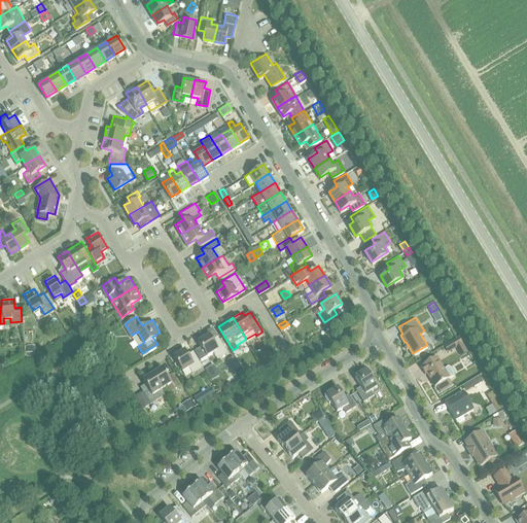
[(99,323),(94,326),(99,335),(104,332),(99,323)]
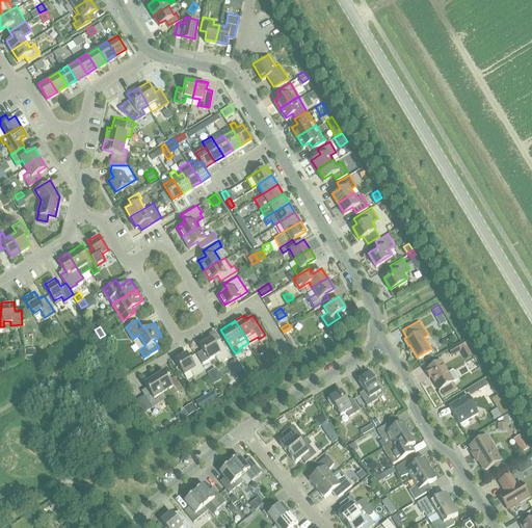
[(106,335),(101,338),(105,344),(110,341),(106,335)]
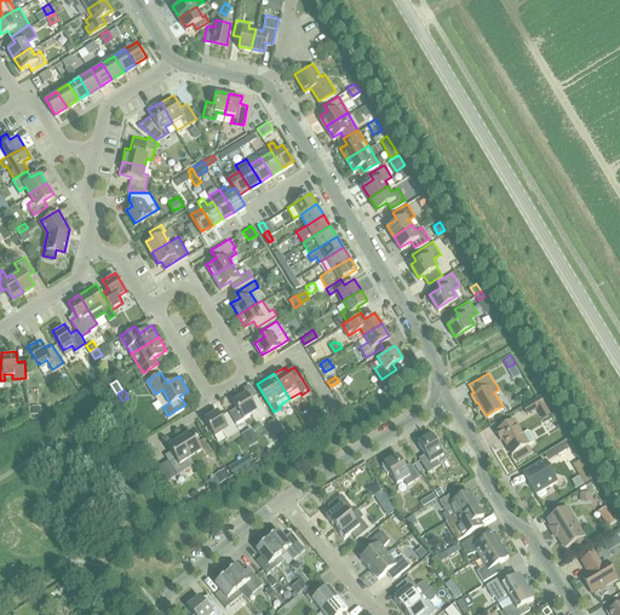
[(268,412),(256,392),(250,396),(246,390),(233,398),(236,404),(228,409),(235,420),(251,412),(256,420),(268,412)]
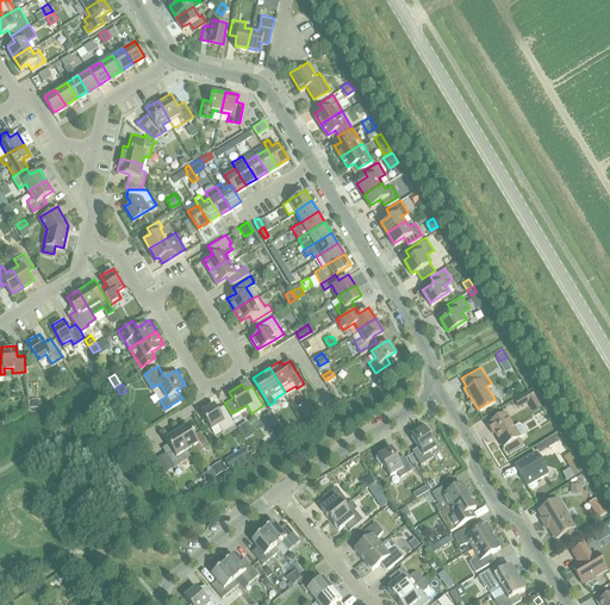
[(530,387),(514,397),(518,404),(527,399),(534,409),(541,404),(530,387)]
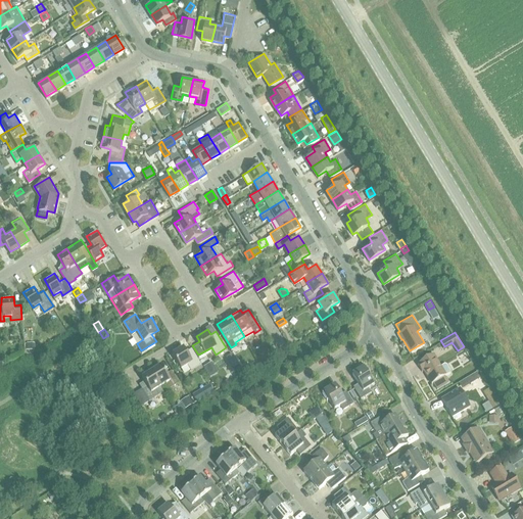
[(191,368),(201,362),(191,346),(186,349),(183,344),(172,351),(181,366),(187,362),(191,368)]
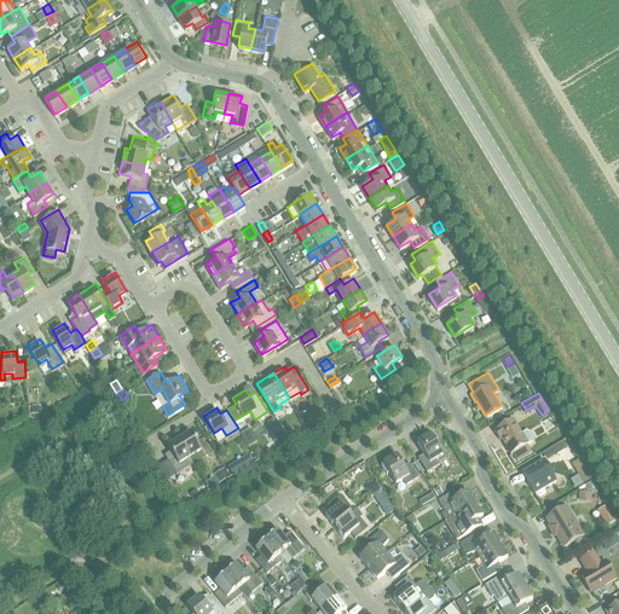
[(275,416),(267,420),(276,433),(282,429),(275,416)]
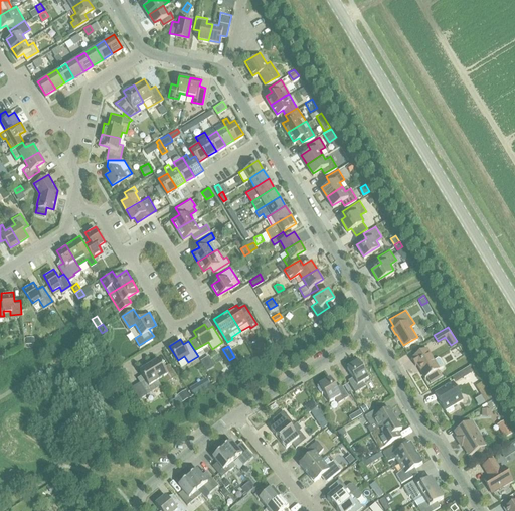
[(444,362),(440,355),(438,355),(434,358),(425,346),(412,354),(412,355),(410,356),(415,363),(416,362),(424,375),(443,364),(444,362)]
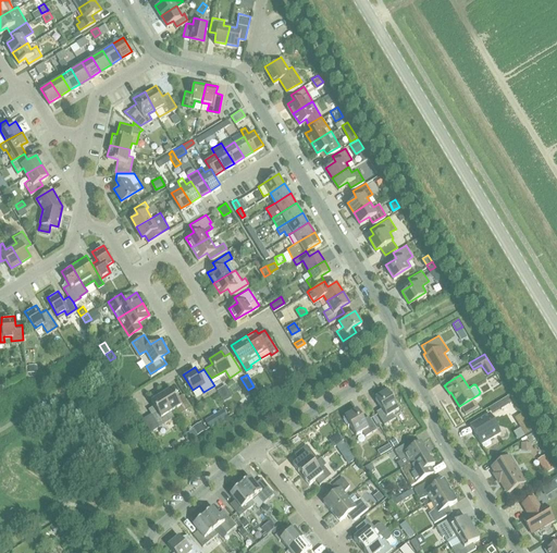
[(264,382),(257,386),(261,393),(263,391),(268,389),(264,382)]
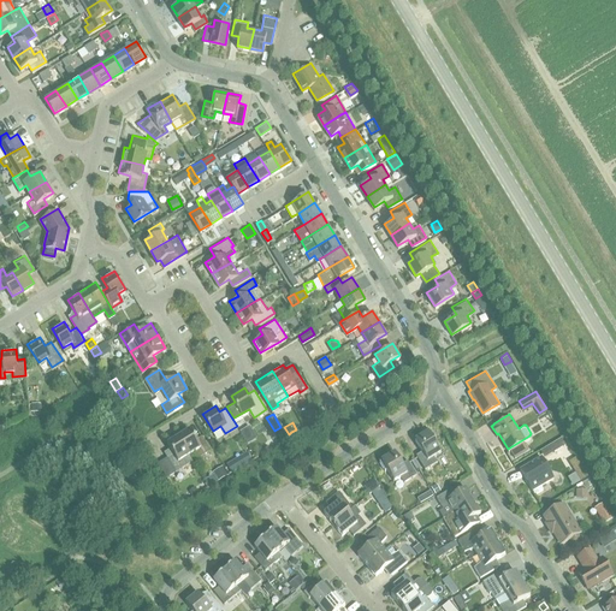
[(241,427),(246,438),(255,435),(250,423),(241,427)]
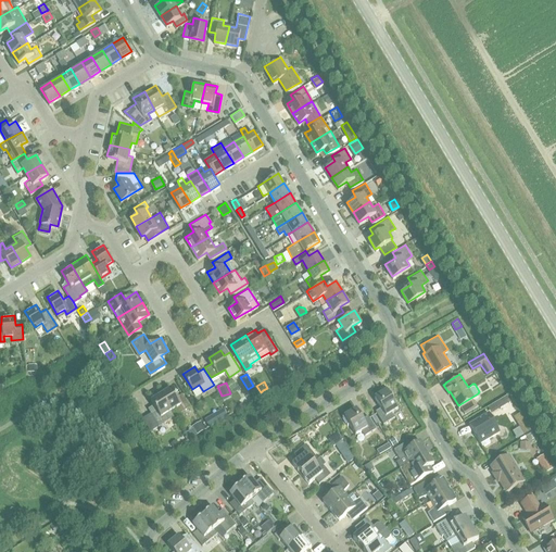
[(161,392),(171,408),(176,404),(179,411),(190,404),(181,391),(177,394),(171,386),(161,392)]
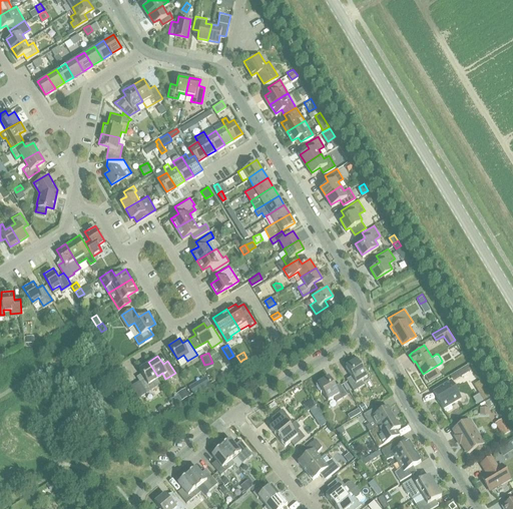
[(354,389),(364,383),(361,378),(367,375),(361,365),(363,364),(358,357),(346,364),(351,374),(346,377),(354,389)]
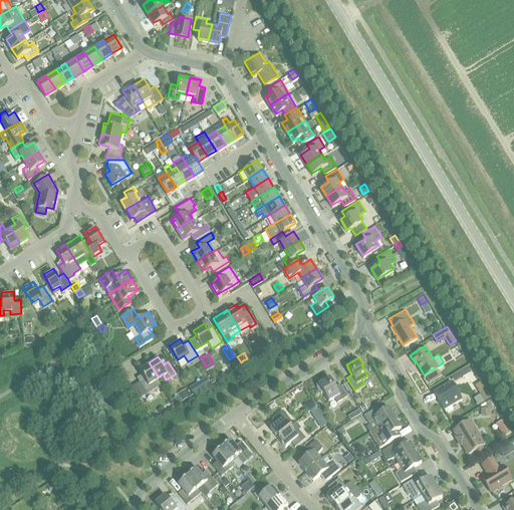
[(158,376),(149,362),(139,368),(144,376),(140,379),(147,392),(161,383),(158,376)]
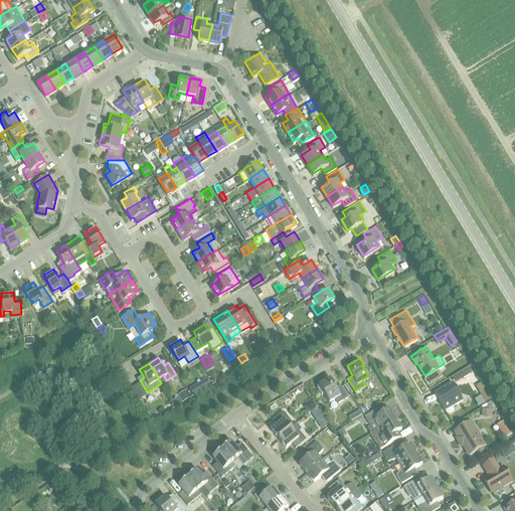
[(470,370),(467,365),(460,369),(463,374),(470,370)]
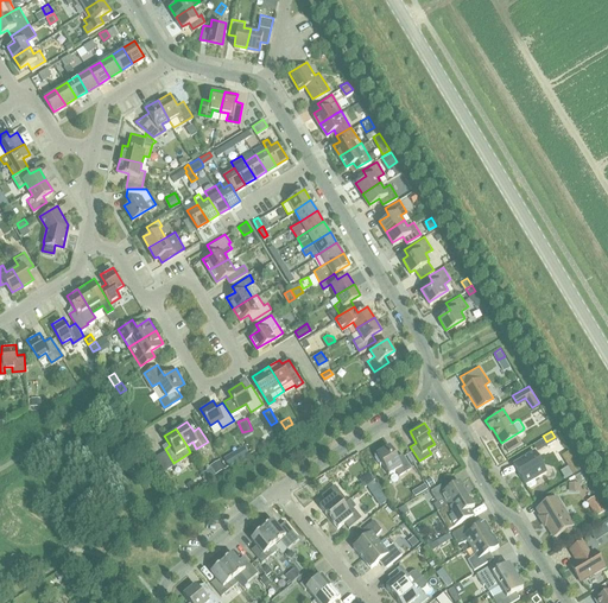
[(242,442),(233,449),(238,457),(248,451),(242,442)]
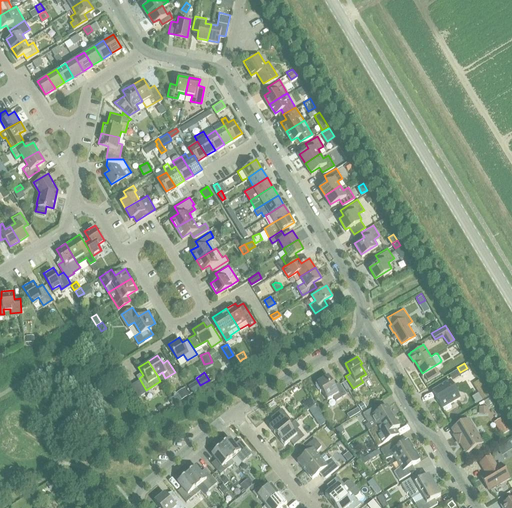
[(333,394),(335,398),(346,392),(338,380),(333,383),(328,374),(315,381),(320,389),(321,388),(327,397),(333,394)]
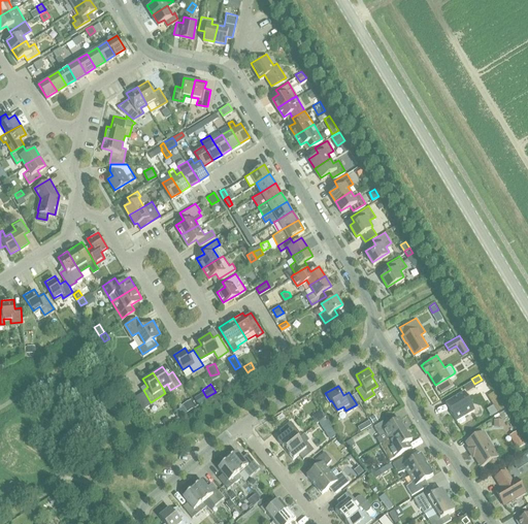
[(494,389),(488,392),(493,402),(498,410),(504,405),(499,396),(494,389)]
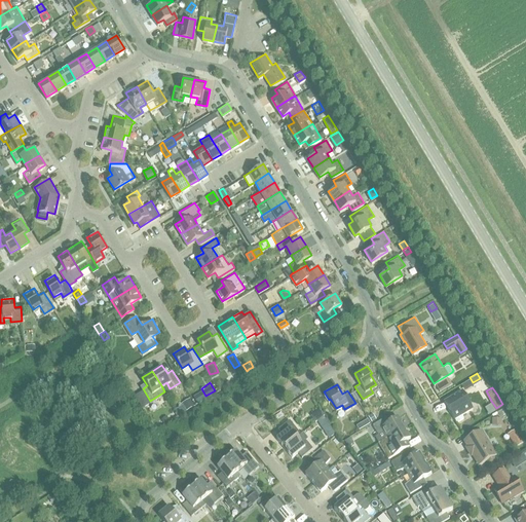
[(455,419),(462,415),(463,415),(461,412),(473,406),(462,388),(444,400),(455,419)]
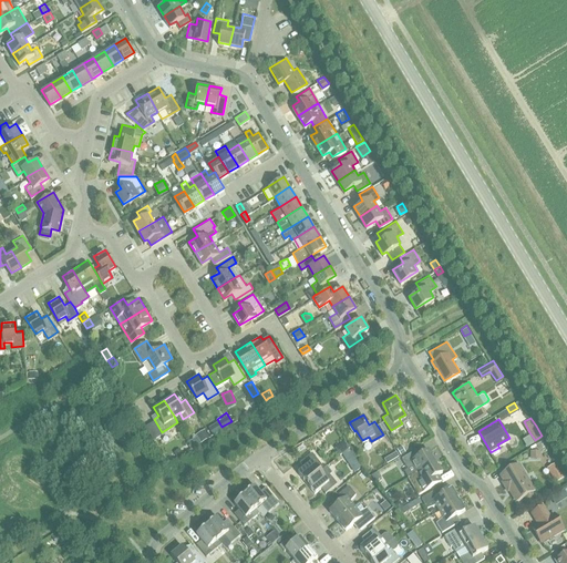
[(204,426),(195,431),(200,440),(207,436),(209,434),(204,426)]
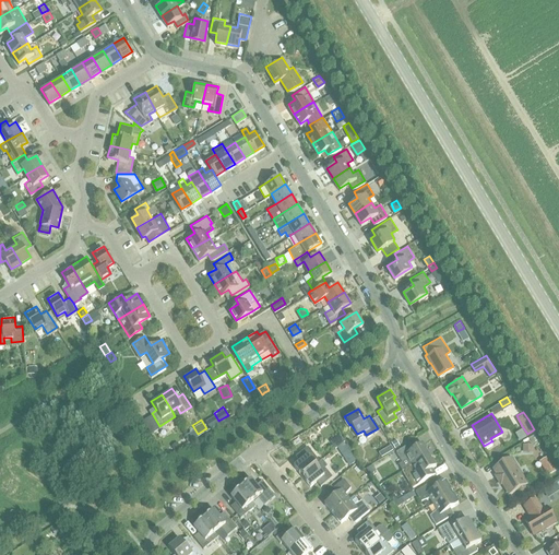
[(535,432),(531,435),(535,443),(537,443),(542,439),(536,432),(535,432)]
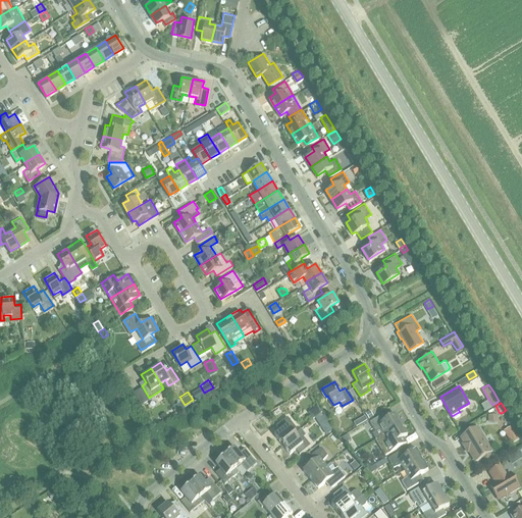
[(313,415),(321,409),(317,404),(309,409),(313,415)]
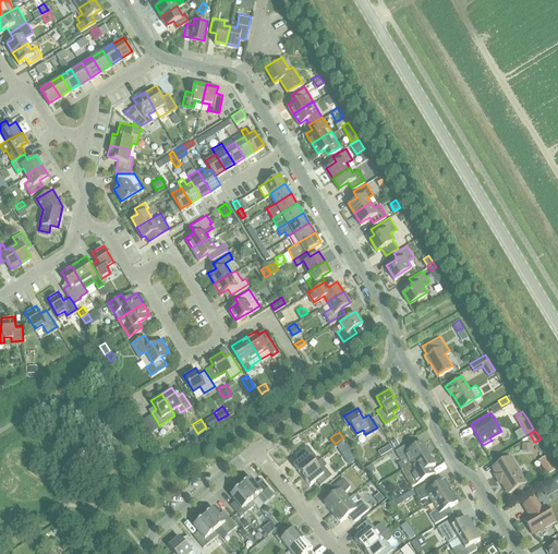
[(410,462),(428,452),(422,440),(411,446),(408,441),(395,448),(401,458),(405,456),(410,462)]
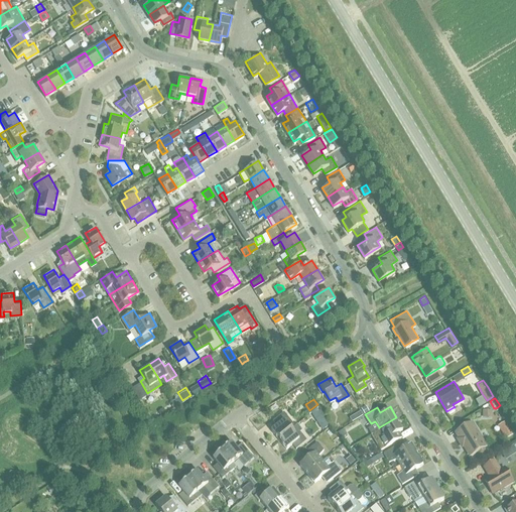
[(279,436),(291,426),(294,423),(283,409),(272,418),(276,423),(271,427),(276,434),(277,433),(279,436)]
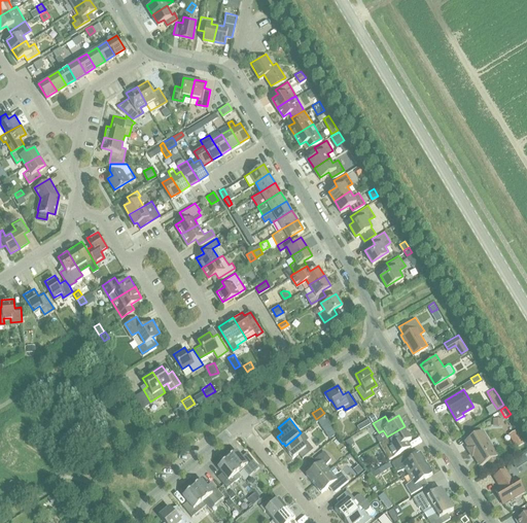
[(331,423),(324,428),(328,436),(336,431),(331,423)]
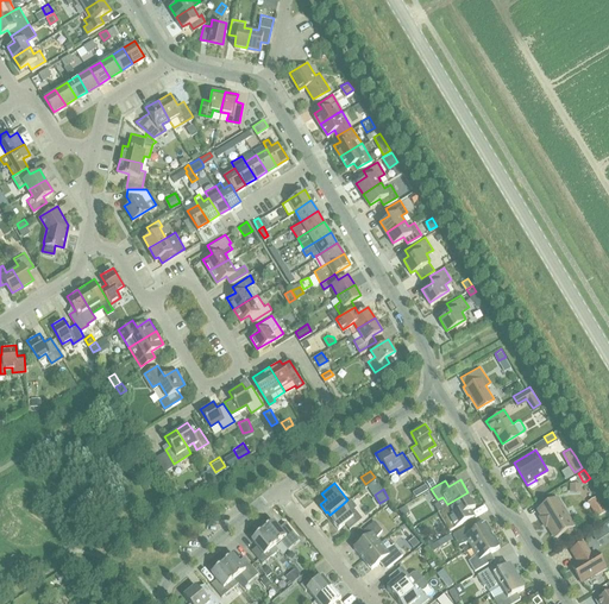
[(466,517),(463,511),(475,504),(468,492),(447,504),(438,510),(449,528),(466,517)]
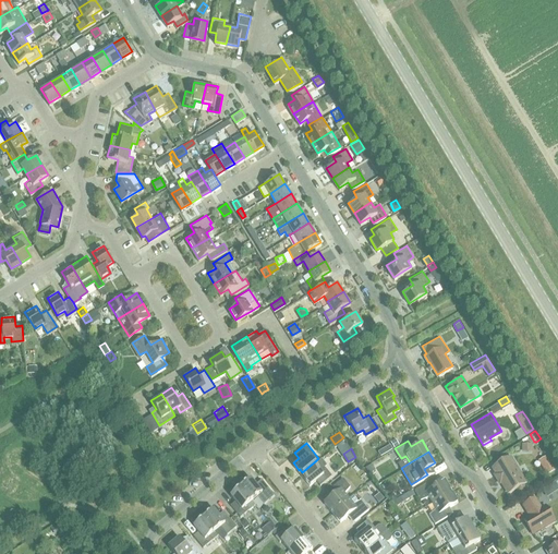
[(496,471),(494,472),(499,480),(502,479),(509,491),(517,486),(518,488),(521,489),(523,486),(524,484),(523,482),(524,481),(520,472),(520,470),(518,466),(514,465),(512,460),(514,459),(510,453),(492,465),(496,471)]
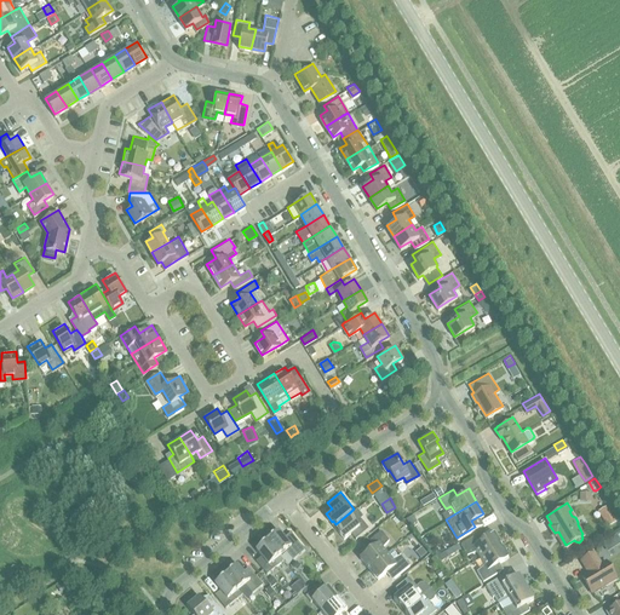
[(616,518),(607,503),(598,509),(608,524),(616,518)]
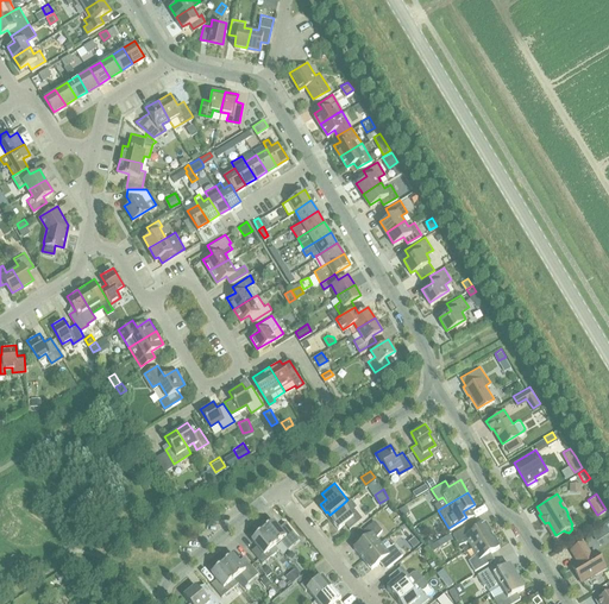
[(344,503),(330,515),(332,518),(331,518),(338,527),(344,521),(349,527),(362,516),(353,505),(356,503),(350,497),(347,499),(344,503)]
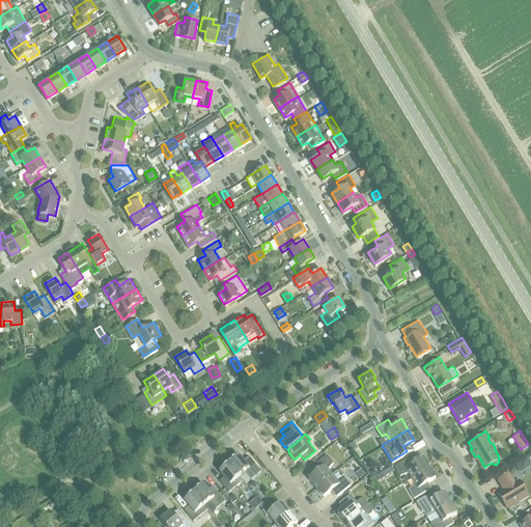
[(353,438),(346,442),(351,448),(357,444),(353,438)]
